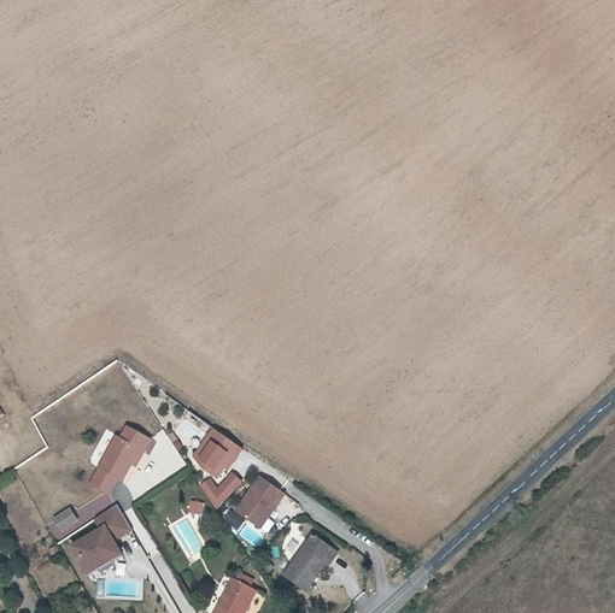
[(113,477),(118,479),(128,463),(136,448),(140,451),(147,438),(123,425),(116,437),(113,435),(87,482),(105,493),(113,477)]
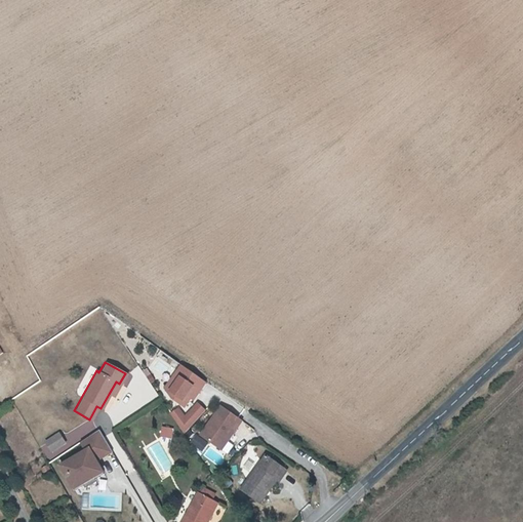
[(206,383),(180,364),(164,385),(173,400),(186,408),(206,383)]
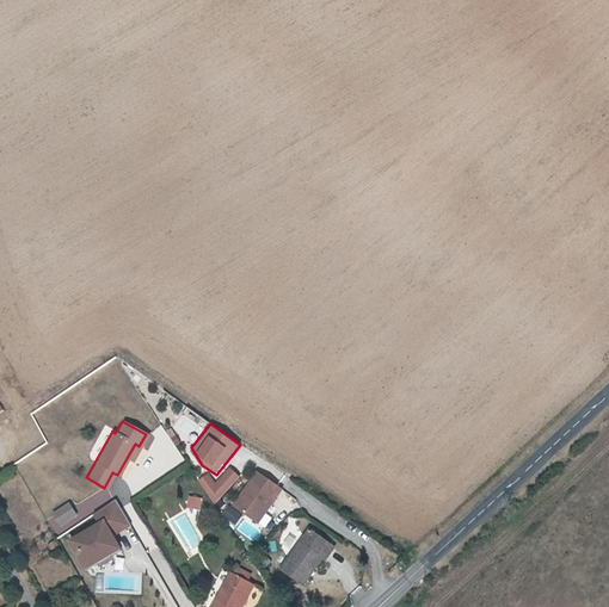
[(130,460),(139,446),(135,444),(127,458),(130,460)]
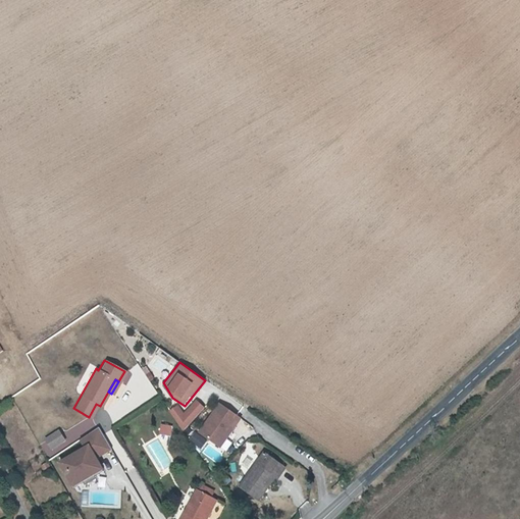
[(177,404),(169,410),(184,430),(205,406),(197,399),(184,412),(177,404)]
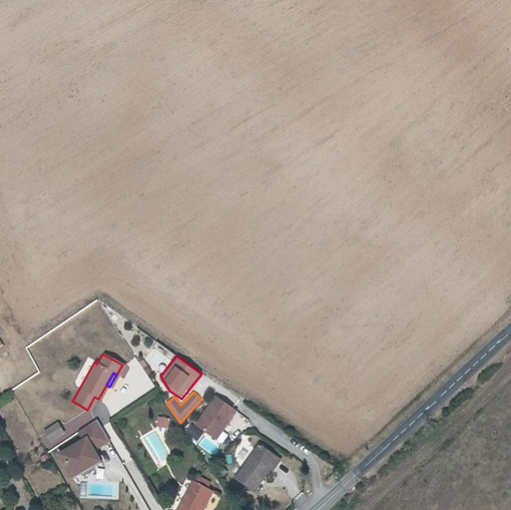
[(237,411),(215,396),(195,424),(217,439),(237,411)]
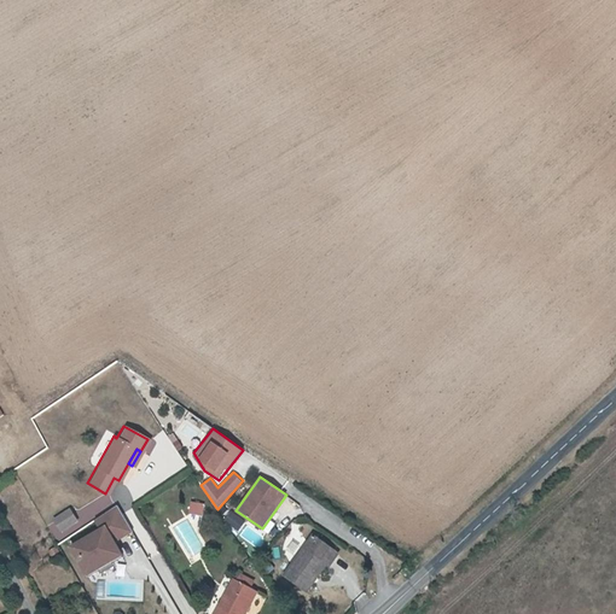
[(199,512),(202,501),(190,497),(186,508),(199,512)]
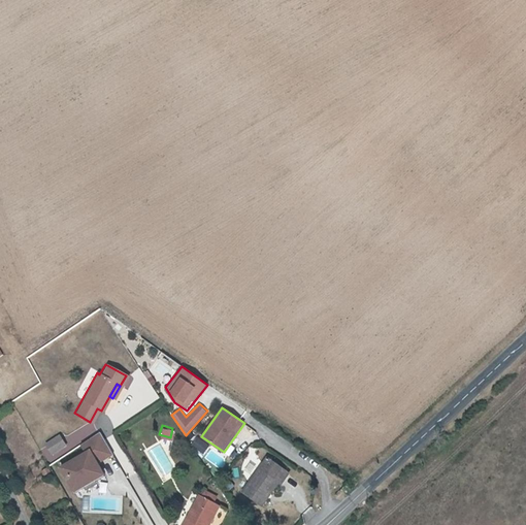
[(87,449),(58,464),(71,490),(106,471),(98,457),(108,451),(97,431),(81,439),(87,449)]
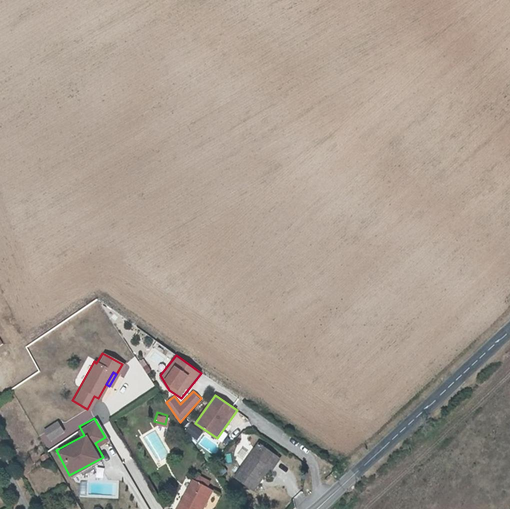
[(49,436),(62,428),(57,420),(44,428),(49,436)]
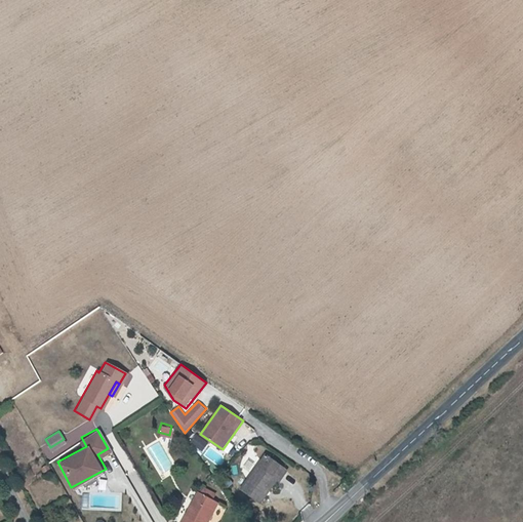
[(276,476),(282,467),(263,452),(239,487),(257,499),(274,476),(276,476)]
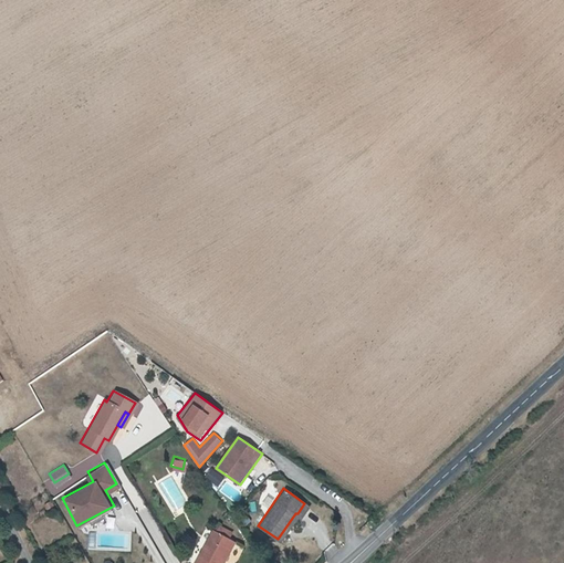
[(31,497),(35,504),(47,499),(42,490),(31,497)]
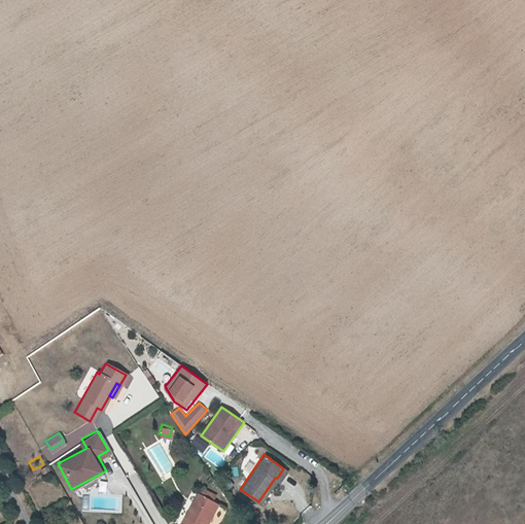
[(205,489),(202,494),(211,500),(214,495),(205,489)]
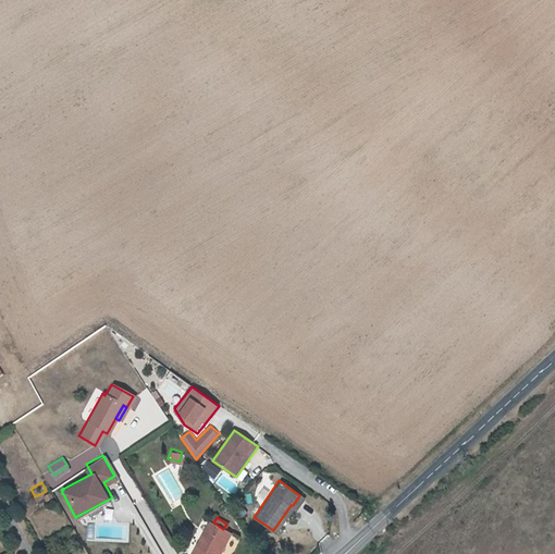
[(218,553),(231,533),(223,529),(213,522),(210,520),(190,553),(218,553)]
